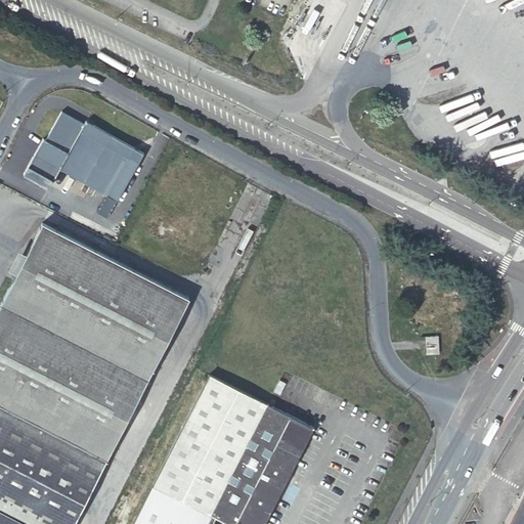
[(97,214),(107,219),(145,153),(87,120),(85,123),(62,111),(47,139),(44,138),(26,173),(50,187),(61,168),(107,193),(97,214)]
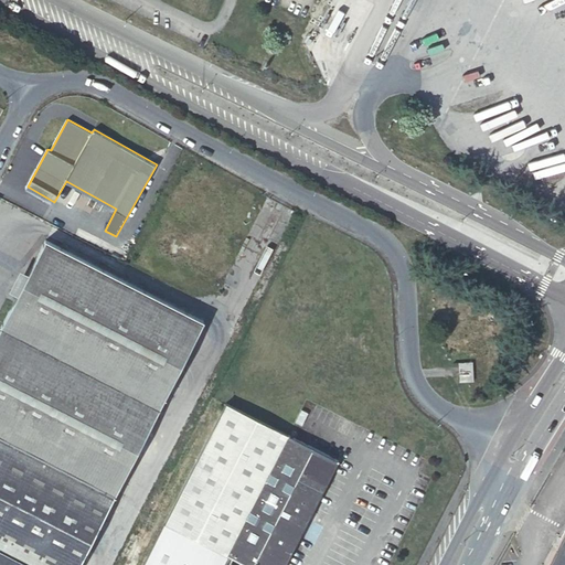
[(49,240),(0,333),(0,436),(117,496),(206,319),(49,240)]
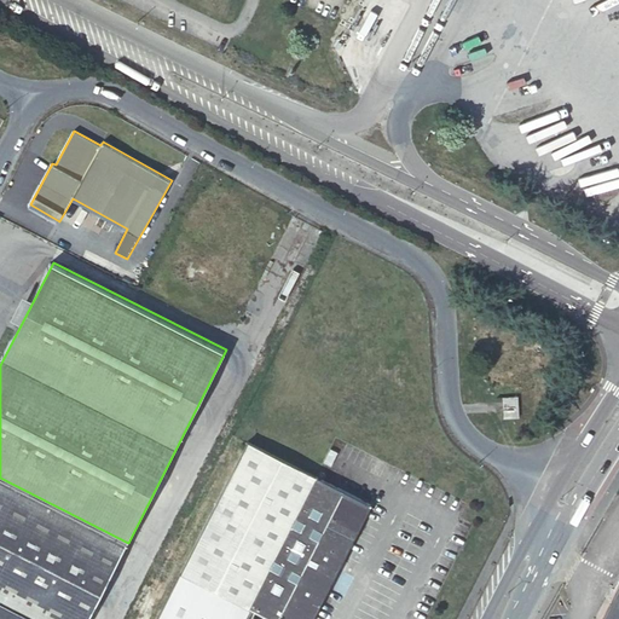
[(505,418),(521,418),(519,397),(504,397),(505,418)]
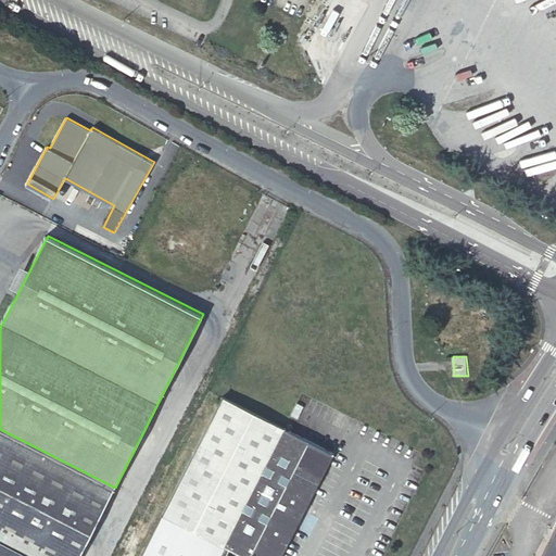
[(219,555),(225,546),(243,555),(280,555),(335,454),(223,397),(141,555),(219,555)]
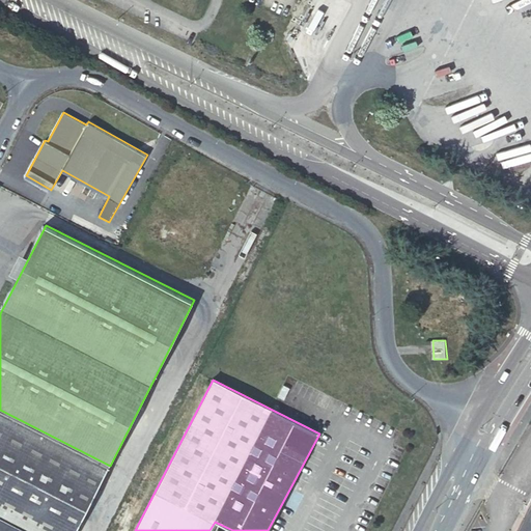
[(0,530),(76,530),(110,466),(0,410),(0,530)]
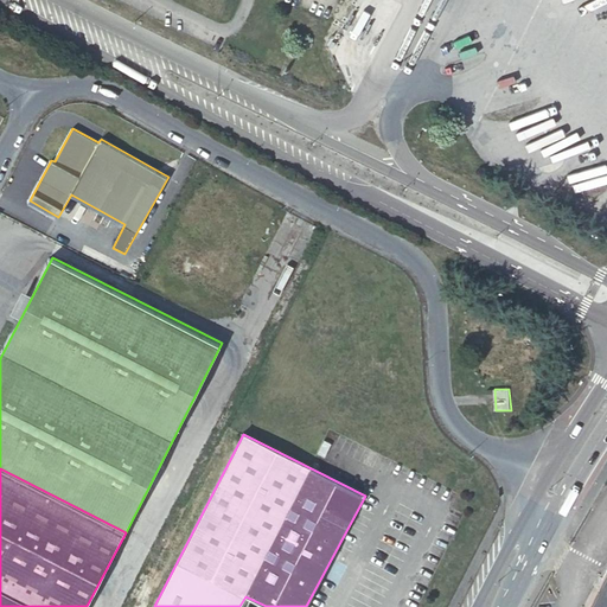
[(606,606),(606,573),(589,606),(606,606)]
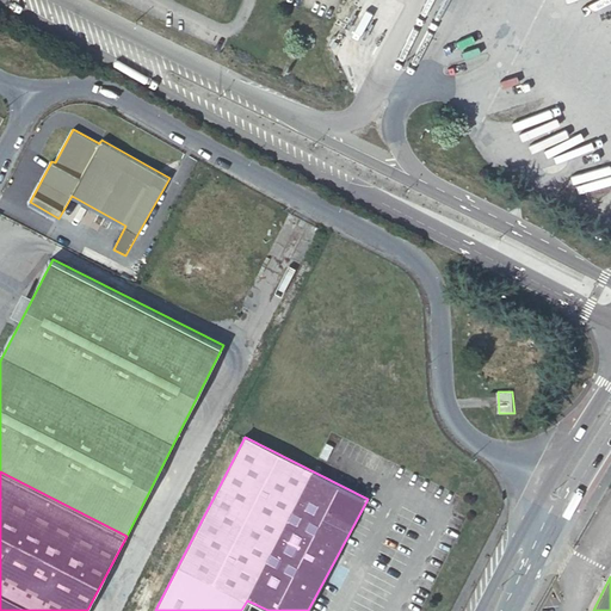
All buildings are outlined.
